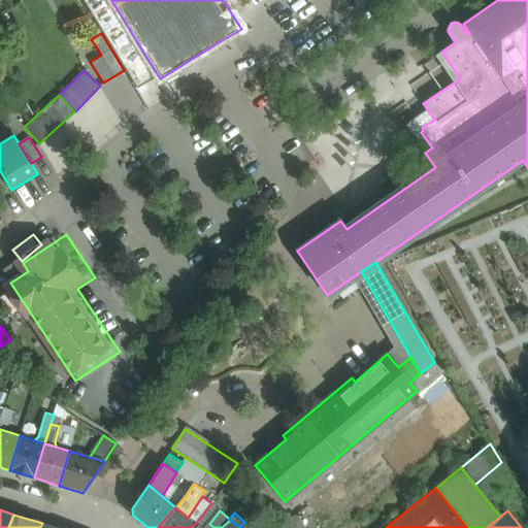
[(305,527),(296,516),(286,525),(288,527),(305,527)]
